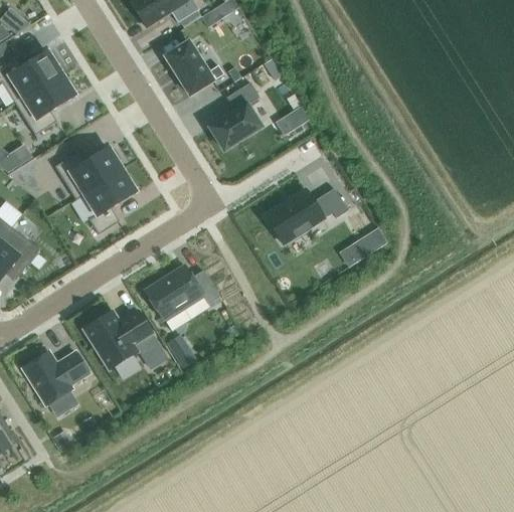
[(131,0),(147,27),(171,11),(178,21),(199,8),(194,0),(131,0)]
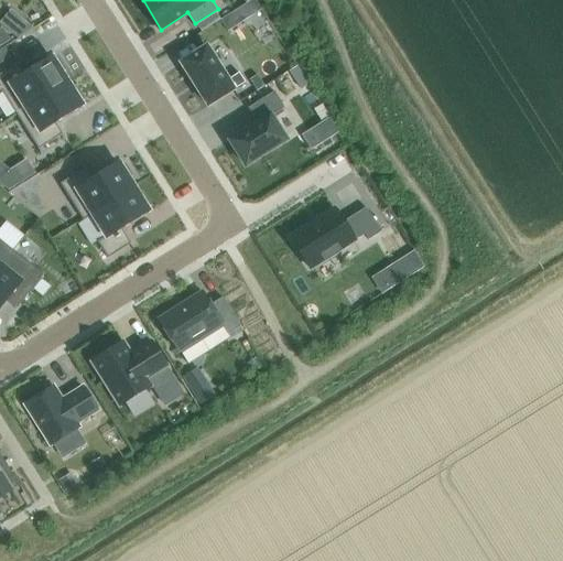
[(207,44),(181,61),(208,104),(246,81),(239,71),(228,77),(207,44)]
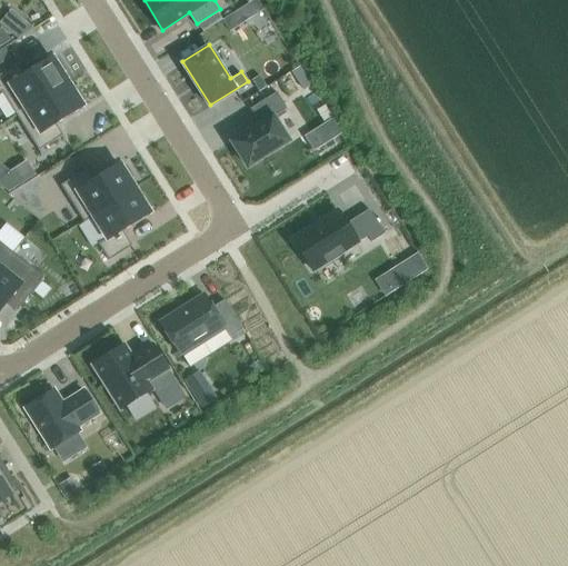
[(18,61),(0,72),(0,90),(2,89),(17,112),(68,80),(62,71),(67,68),(59,57),(55,59),(52,56),(26,73),(18,61)]
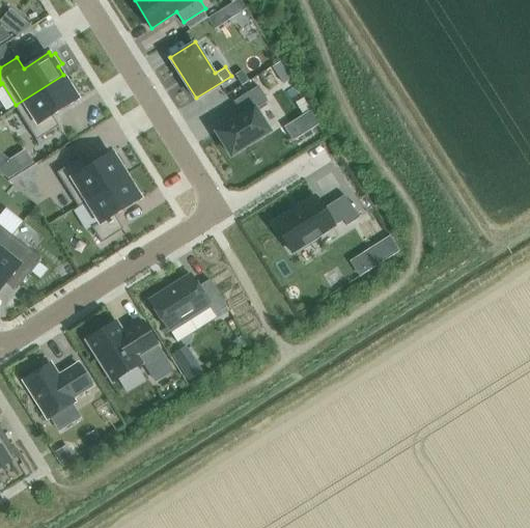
[(63,75),(16,105),(36,138),(59,124),(53,114),(78,98),(76,94),(80,91),(73,81),(68,83),(63,75)]
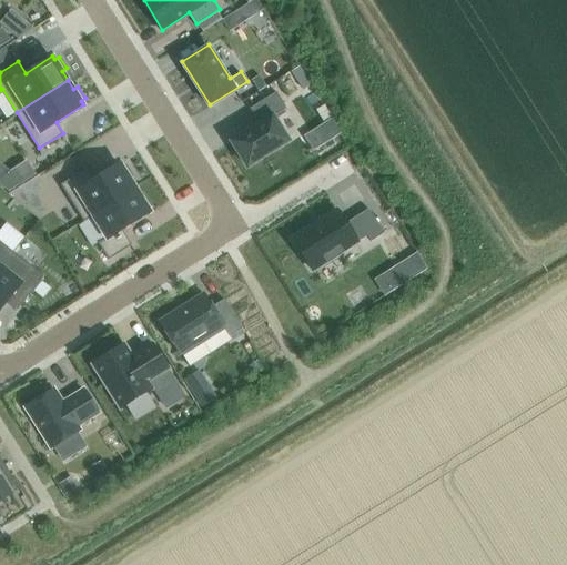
[(287,107),(276,90),(251,107),(260,121),(232,139),(247,164),(289,139),(273,115),(287,107)]
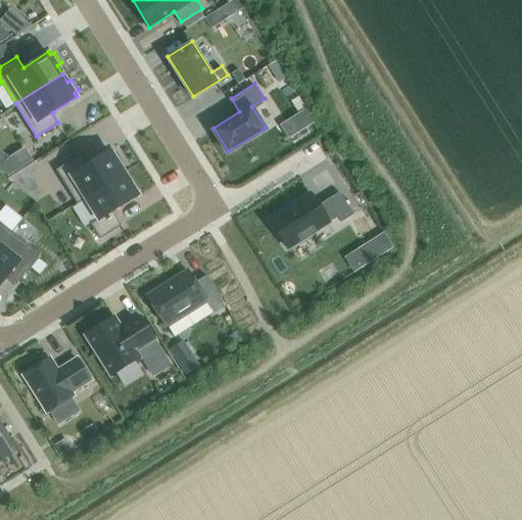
[(79,154),(56,169),(78,201),(87,196),(125,172),(120,162),(124,160),(116,149),(112,152),(110,148),(85,164),(79,154)]
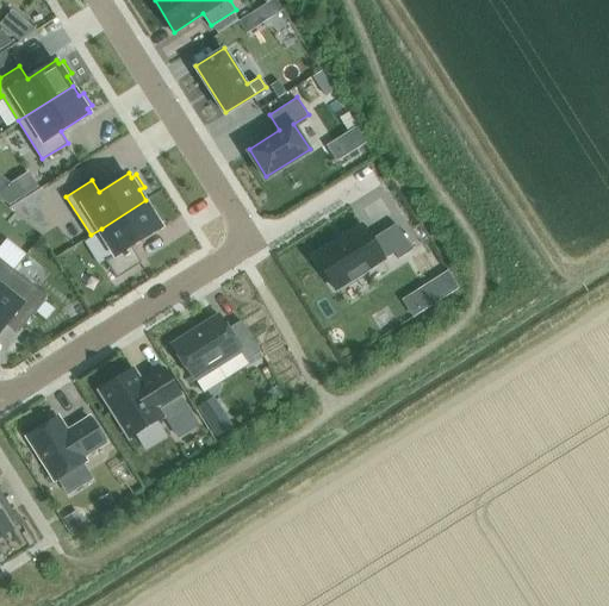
[(145,200),(101,229),(117,252),(106,258),(118,276),(143,261),(132,244),(162,225),(160,222),(165,219),(156,206),(151,210),(145,200)]
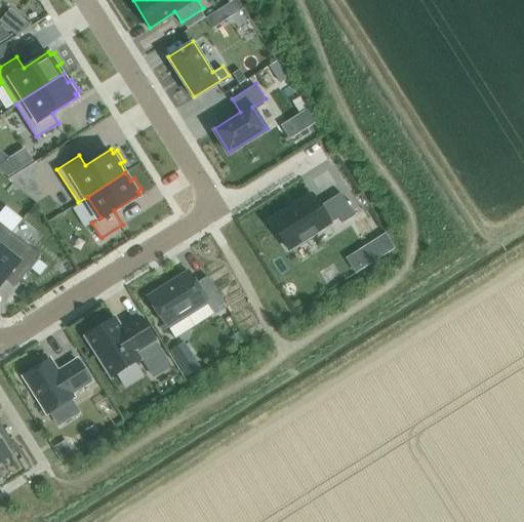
[(271,218),(289,248),(339,215),(344,222),(355,213),(340,191),(320,204),(312,192),(271,218)]
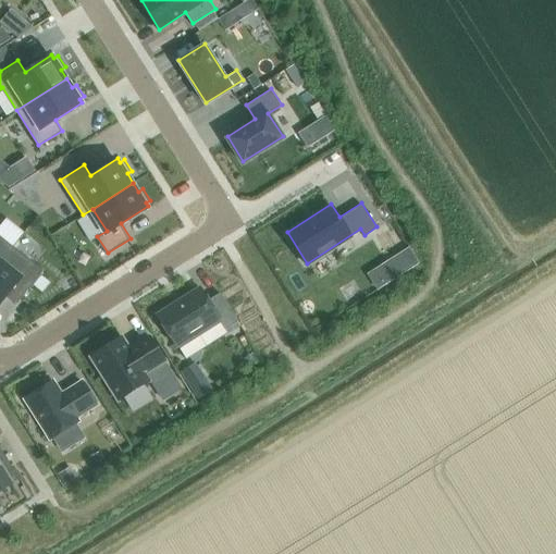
[(0,234),(0,260),(13,245),(0,234)]
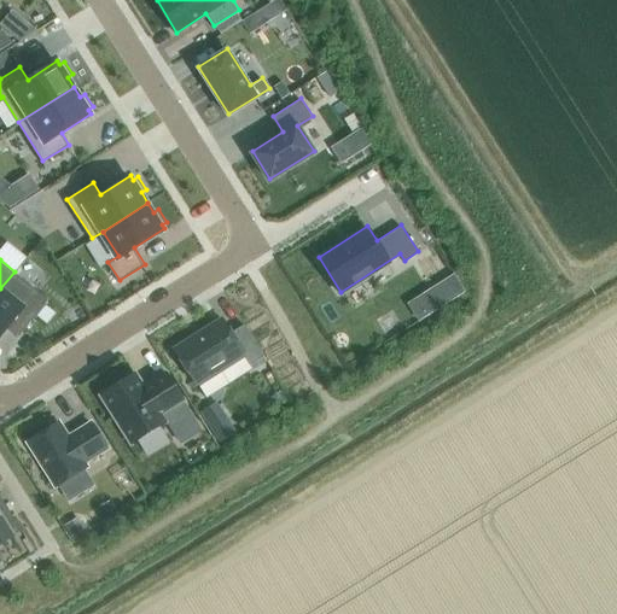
[(15,272),(0,288),(0,334),(12,320),(24,328),(48,298),(15,272)]
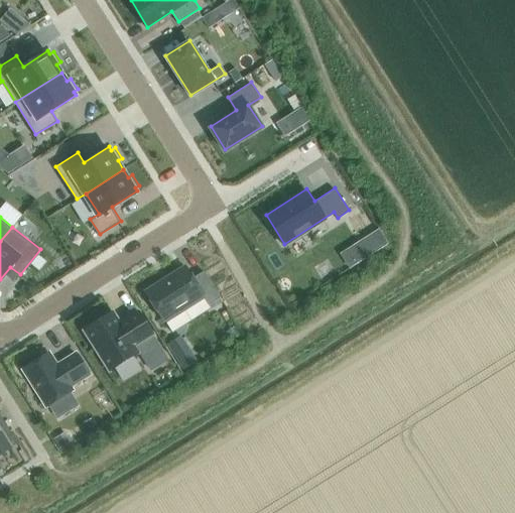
[(185,265),(145,291),(163,319),(203,295),(209,304),(221,297),(204,270),(192,277),(185,265)]
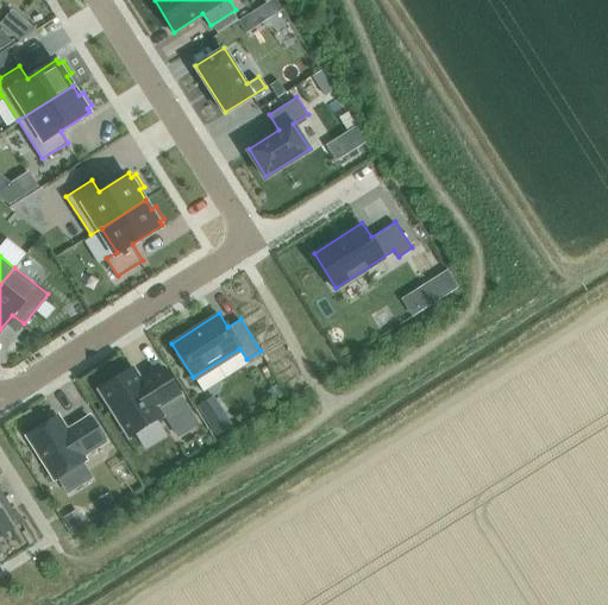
[(133,367),(99,389),(129,436),(163,415),(158,408),(181,394),(164,367),(150,376),(151,378),(143,383),(133,367)]
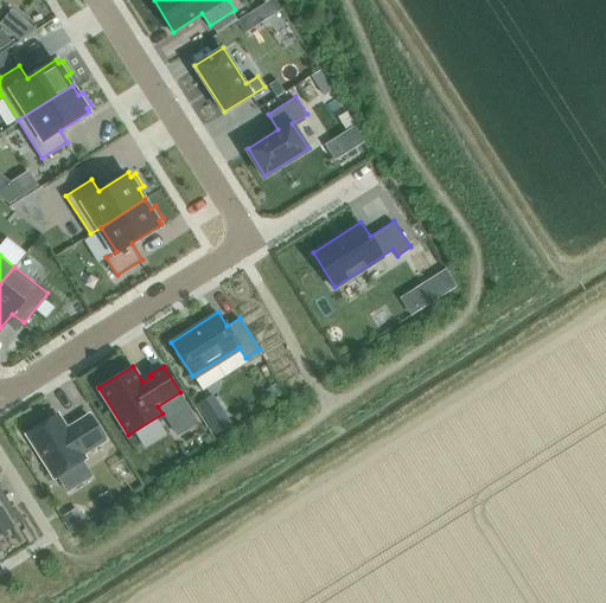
[(58,414),(27,432),(55,475),(85,456),(83,453),(106,438),(90,414),(75,423),(76,424),(69,430),(58,414)]
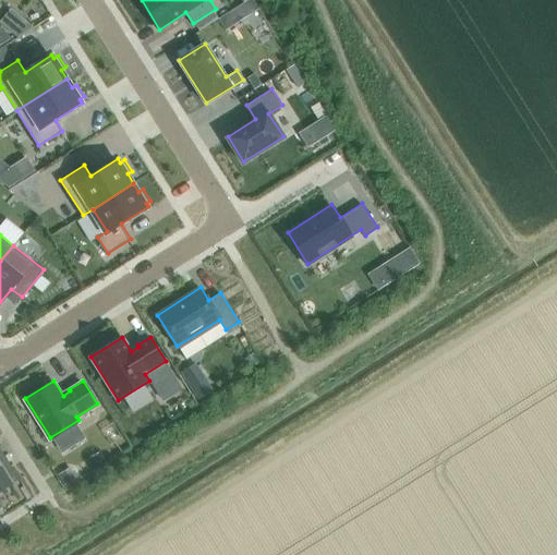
[(13,467),(7,456),(0,460),(0,461),(5,471),(13,467)]
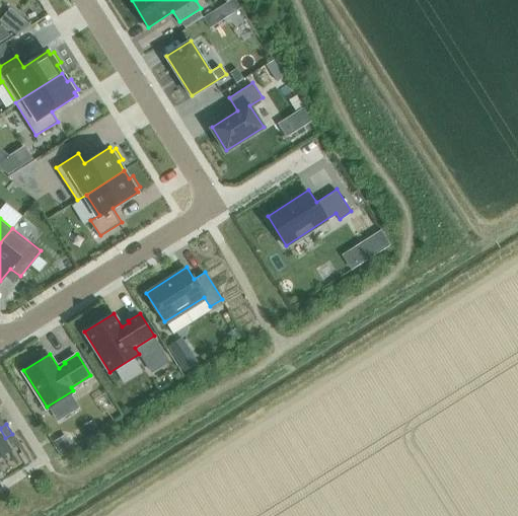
[(0,456),(12,449),(11,448),(5,438),(0,429),(0,456)]
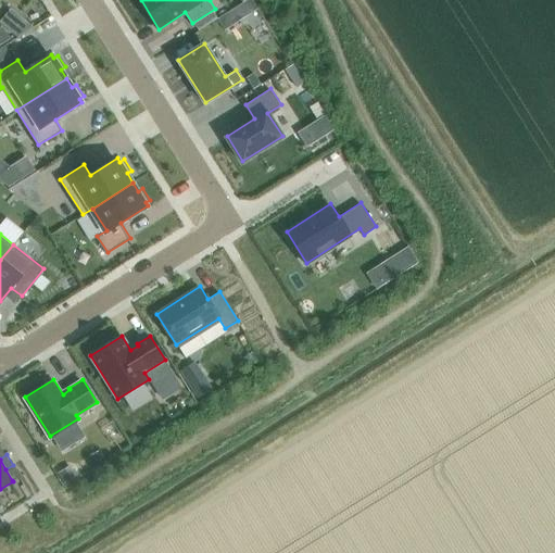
[(21,476),(13,465),(5,469),(12,480),(20,475),(20,477),(21,476)]
